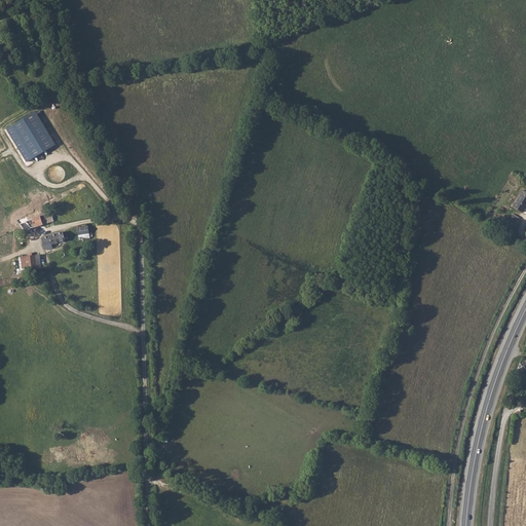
[(34,111),(6,128),(27,161),(54,145),(34,111)]
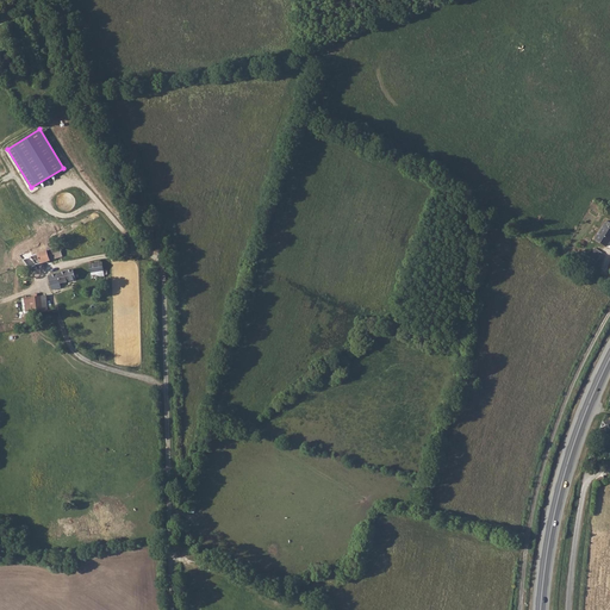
[(604,248),(609,237),(609,225),(604,222),(592,241),(604,248)]
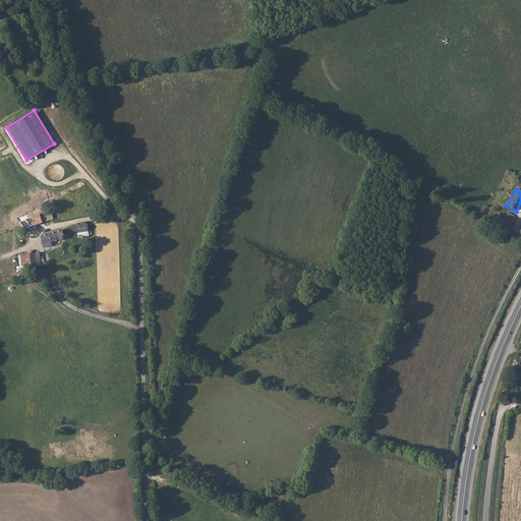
[(30,228),(54,219),(51,211),(25,219),(26,223),(20,225),(22,230),(26,228),(30,228)]
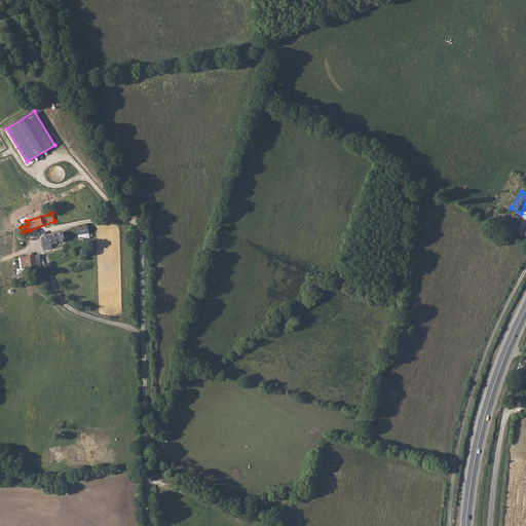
[(514,214),(510,221),(516,224),(520,217),(514,214)]
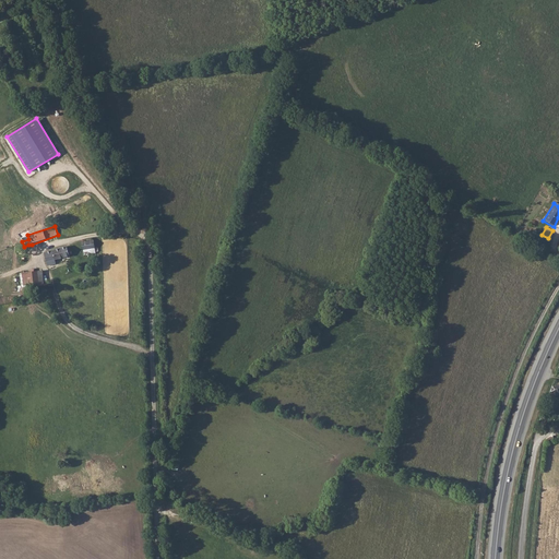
[(82,241),(85,254),(96,251),(94,239),(82,241)]
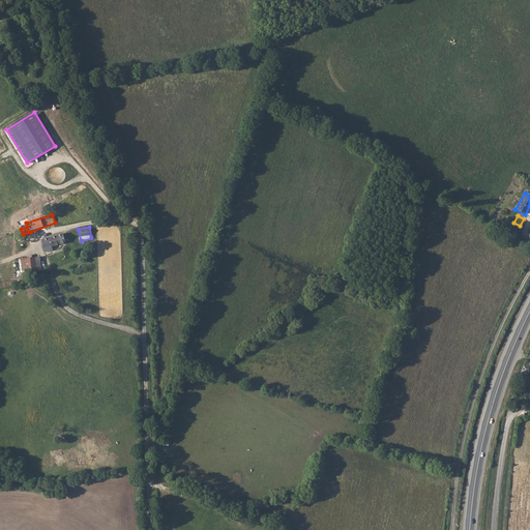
[(49,245),(63,242),(62,234),(48,236),(49,245)]
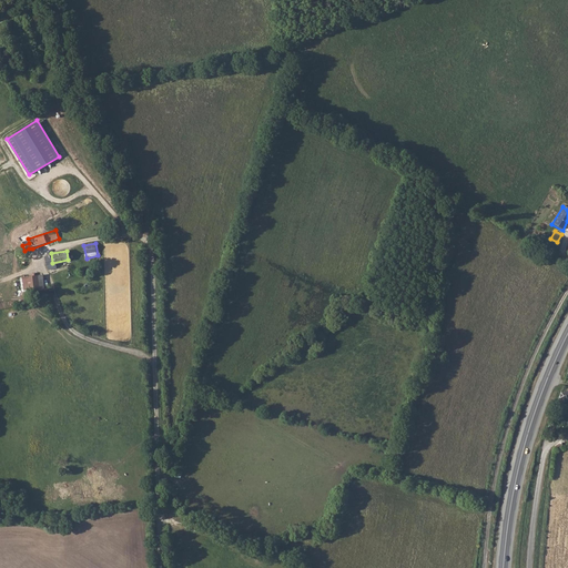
[(22,276),(23,292),(44,291),(44,275),(22,276)]
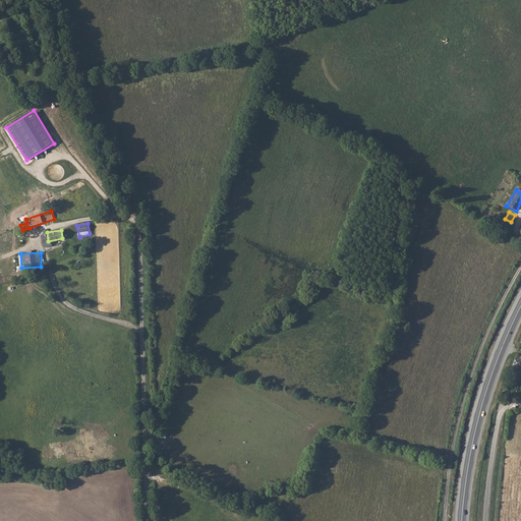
[(512,362),(507,375),(516,374),(517,371),(520,371),(520,369),(518,368),(520,362),(512,362)]
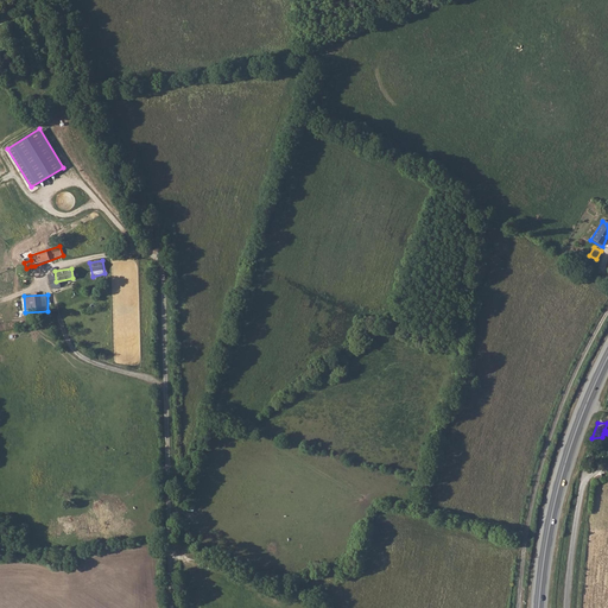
All buildings are outlined.
